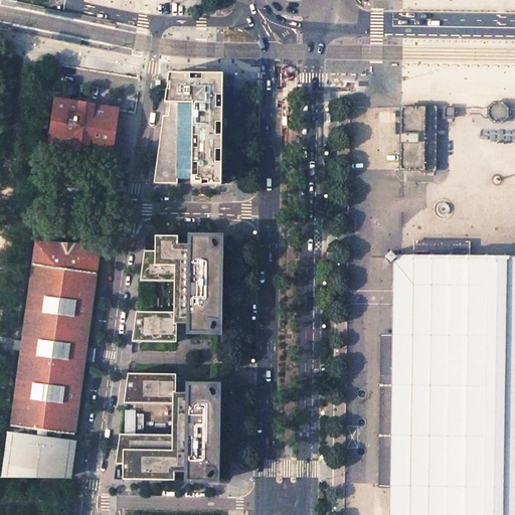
[(222,73),(168,72),(166,89),(154,184),(206,184),(221,184),(222,129),(222,73)]
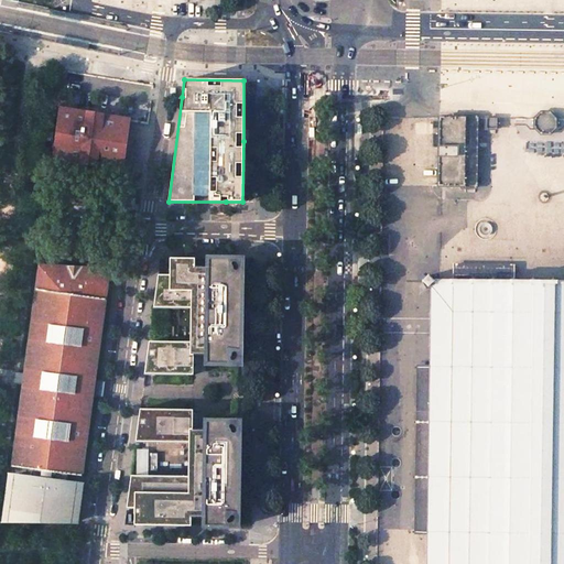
[(129,120),(61,108),(54,159),(68,161),(68,164),(54,162),(52,173),(118,184),(120,173),(107,171),(107,169),(122,171),(129,120)]
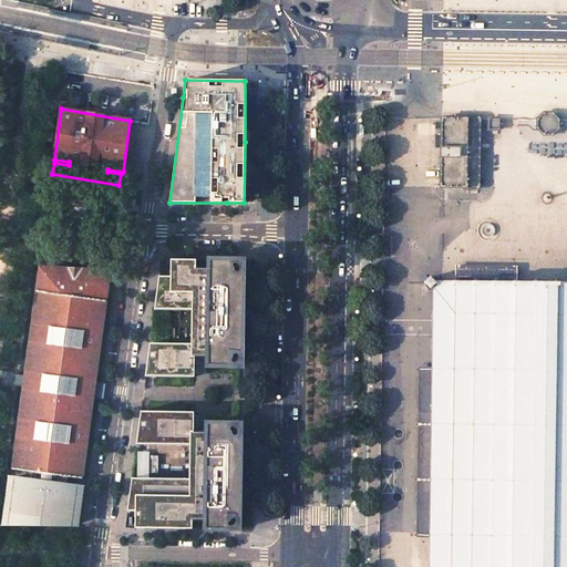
[(544,112),(537,119),(537,129),(544,135),(553,135),(559,129),(559,120),(554,113),(544,112)]
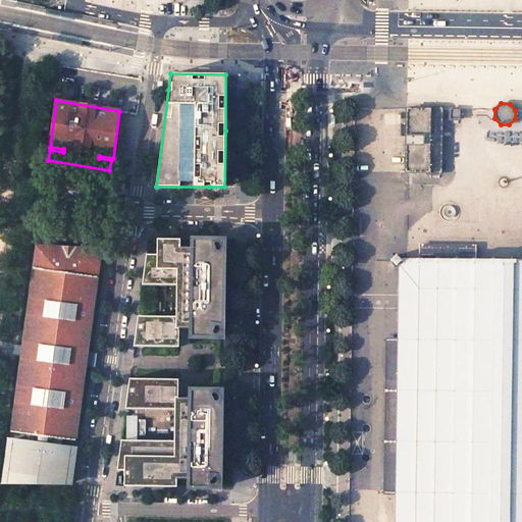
[(431,108),(407,108),(407,136),(406,146),(406,172),(430,172),(441,172),(442,109),(441,109),(441,107),(431,107),(431,108)]
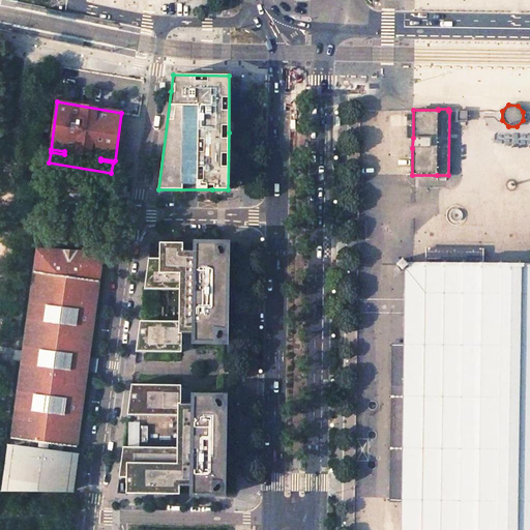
[(468,111),(457,111),(457,121),(467,121),(468,111)]
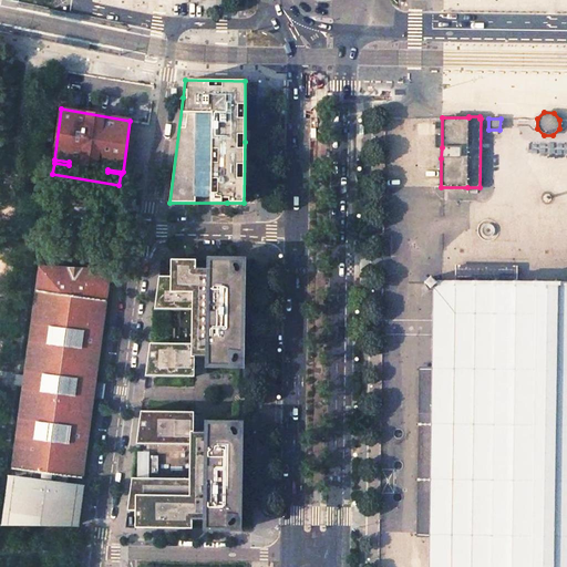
[(171,276),(158,276),(155,309),(193,310),(192,344),(151,343),(146,377),(195,377),(195,358),(208,358),(208,366),(241,367),(241,356),(243,305),(243,261),(172,259),(171,276)]
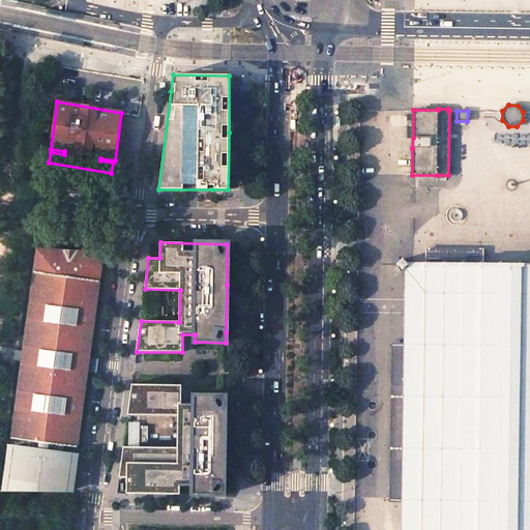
[(406,268),(405,346),(392,346),(390,501),(402,501),(402,529),(529,529),(529,264),(523,264),(523,263),(520,260),(518,263),(518,264),(504,264),(504,263),(501,260),(499,263),(499,264),(484,264),(484,262),(482,260),(482,249),(427,248),(427,261),(425,262),(425,263),(407,263),(403,259),(398,264),(403,269),(404,268),(406,268)]
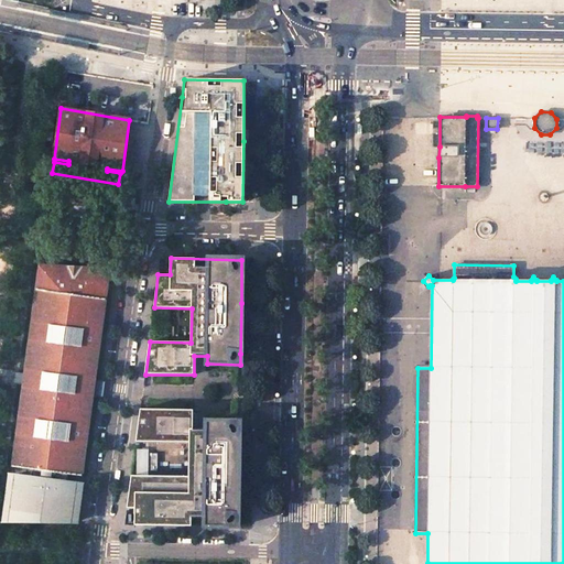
[(109,269),(40,266),(13,467),(26,468),(25,480),(12,479),(7,516),(75,524),(79,487),(68,486),(69,478),(84,479),(109,269)]
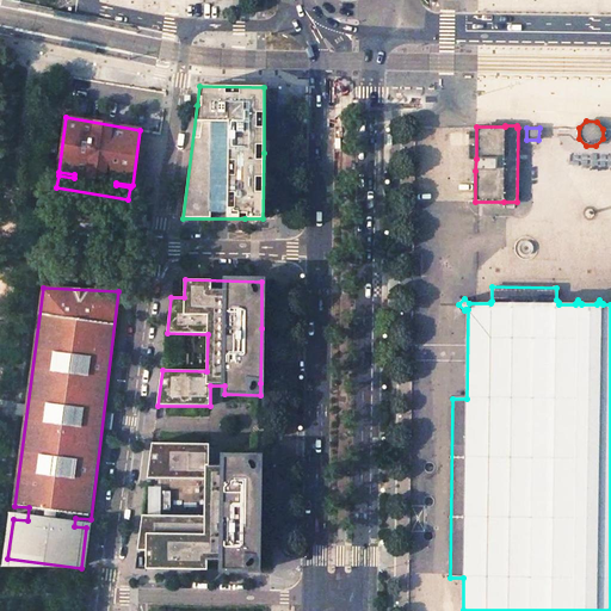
[(152,443),(147,479),(205,479),(204,517),(142,516),(137,550),(146,550),(146,568),(208,569),(208,561),(222,561),(222,571),(258,569),(258,555),(259,518),(259,457),(223,456),(223,464),(209,464),(209,444),(152,443)]
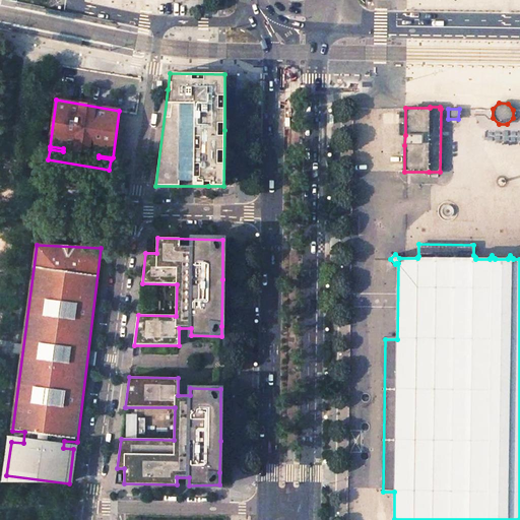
[(125,418),(124,435),(139,436),(140,408),(133,408),(133,419),(125,418)]
